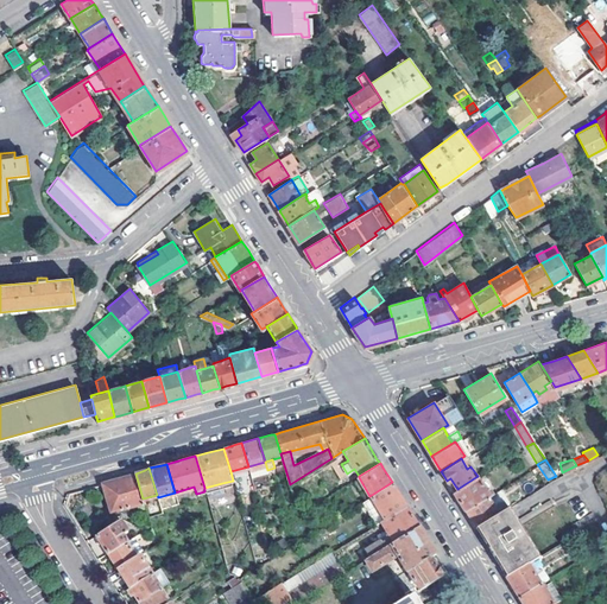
[(102,482),(109,510),(144,501),(143,498),(136,474),(126,476),(102,482)]
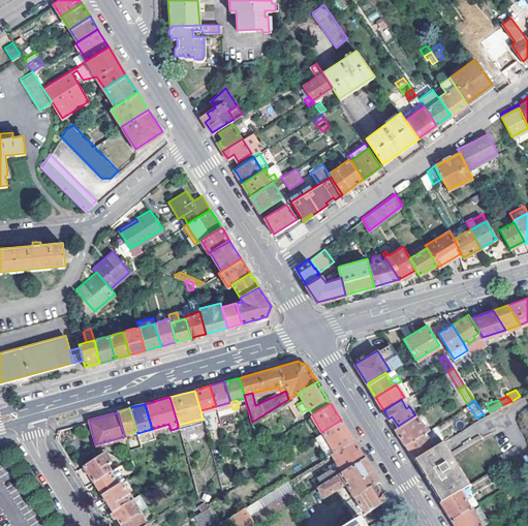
[(424,428),(415,414),(398,426),(394,428),(403,441),(404,443),(428,429),(426,427),(424,428)]
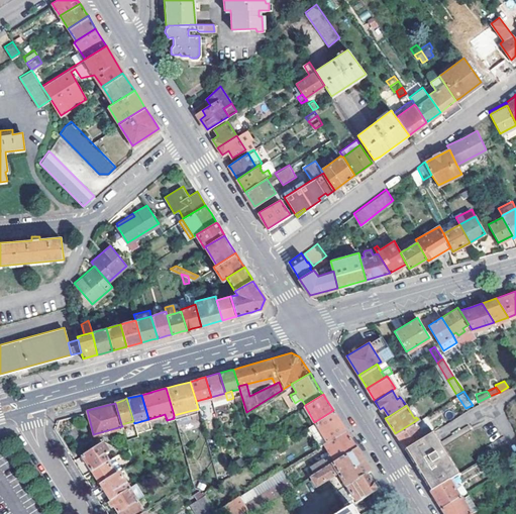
[(305,406),(301,408),(310,424),(314,422),(305,406)]
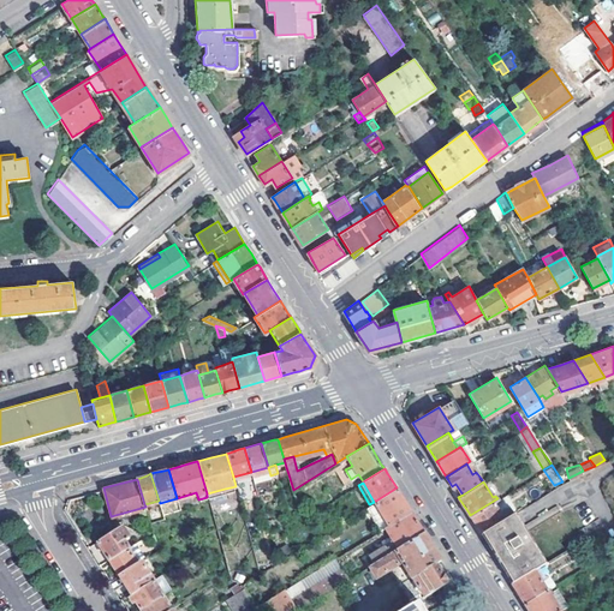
[(453,489),(458,497),(463,495),(455,484),(452,486),(453,489)]
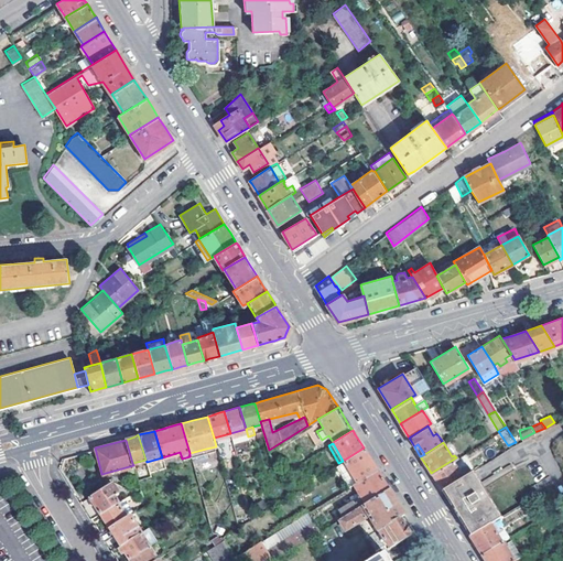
[(364,448),(343,461),(356,482),(376,468),(369,457),(364,448)]
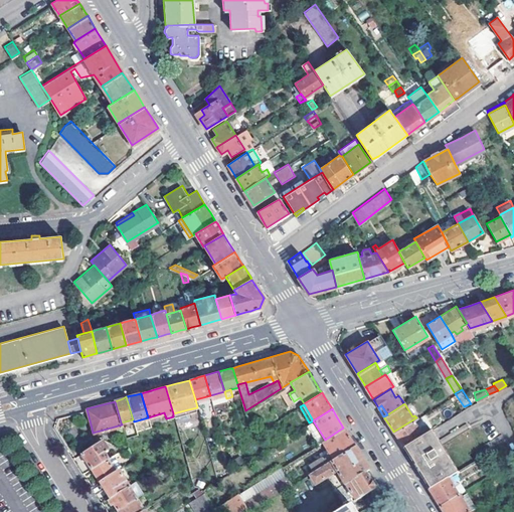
[(190,415),(188,409),(173,413),(173,416),(174,419),(190,415)]
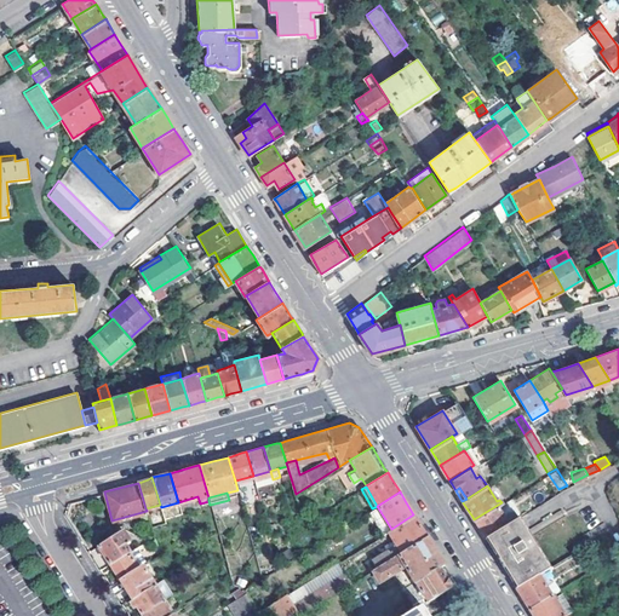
[(502,502),(474,519),(482,533),(483,536),(517,516),(508,499),(502,502)]
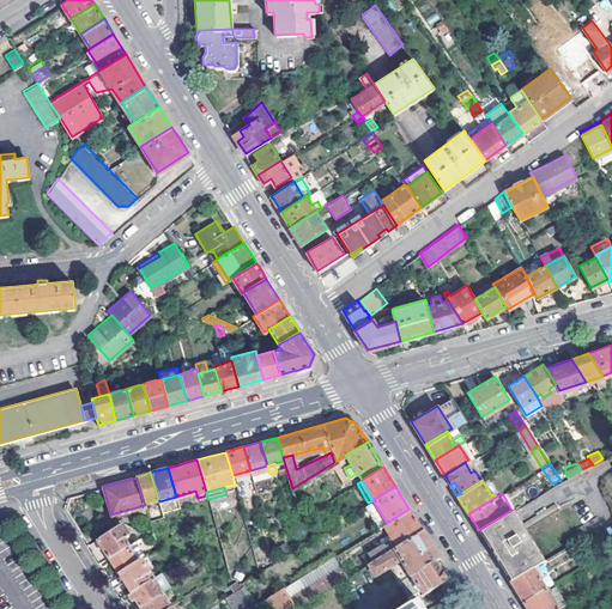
[(368,503),(365,505),(379,528),(383,524),(387,523),(373,500),(368,503)]
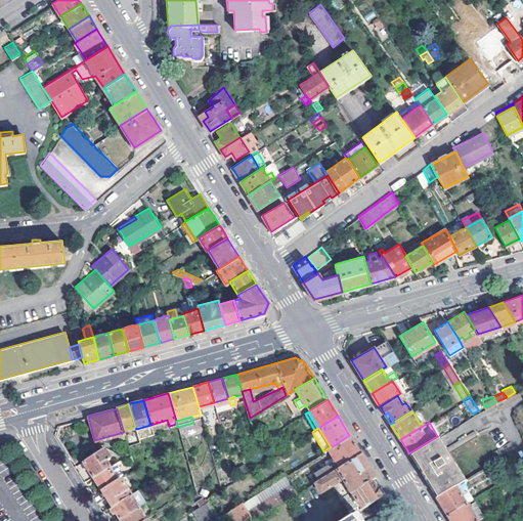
[(328,448),(339,466),(360,452),(351,438),(349,435),(331,447),(328,448)]
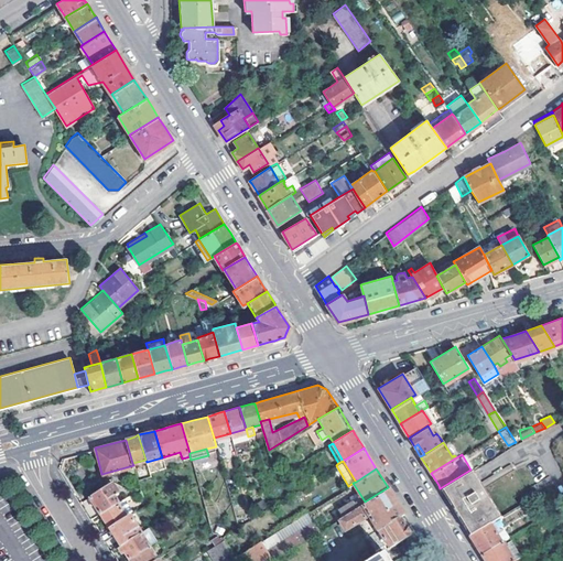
[(489,521),(500,515),(475,473),(472,468),(471,470),(440,488),(443,492),(469,533),(489,521)]
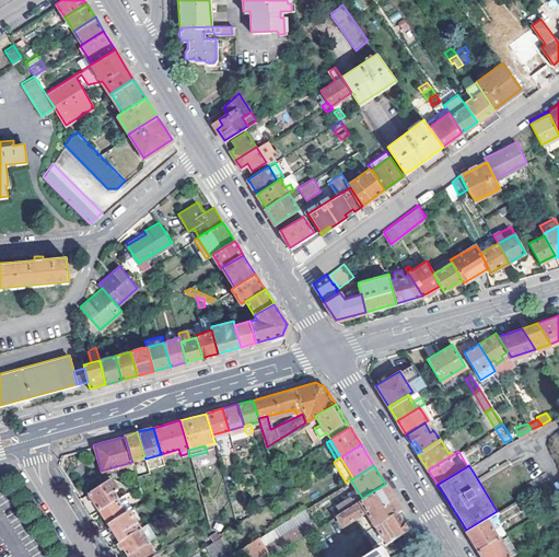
[(112,476),(90,491),(100,507),(117,497),(119,496),(115,489),(119,487),(112,476)]
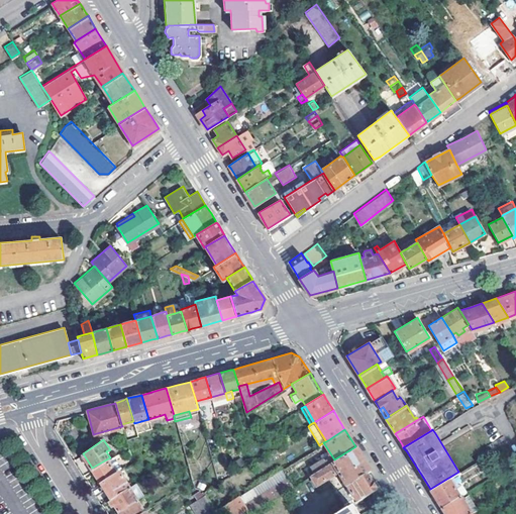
[(356,500),(376,488),(367,472),(370,470),(364,459),(355,446),(334,459),(326,465),(310,475),(317,484),(337,471),(356,500)]
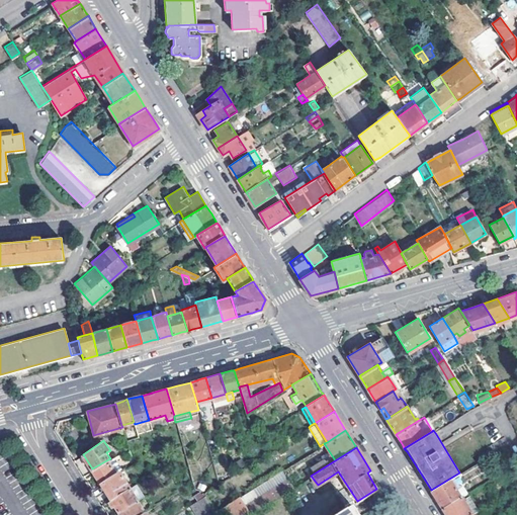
[(0,514),(45,514),(4,448),(0,449),(0,514)]
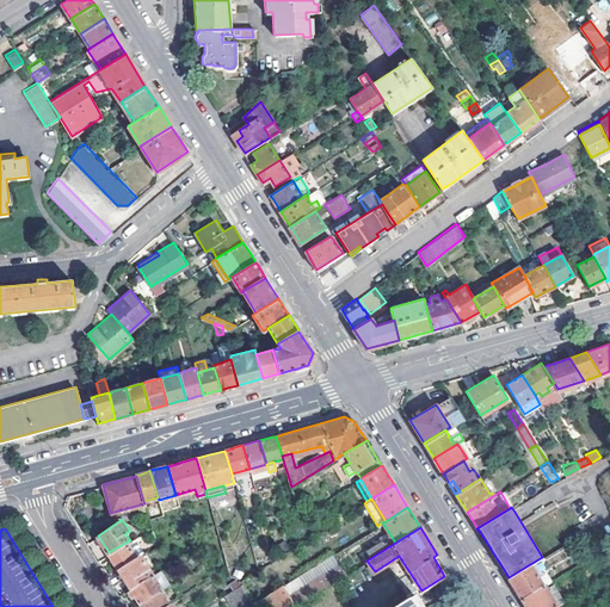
[(258,605),(259,606),(293,606),(367,561),(386,549),(380,540),(364,549),(363,546),(338,562),(339,564),(289,595),(283,586),(264,596),(257,601),(258,605)]
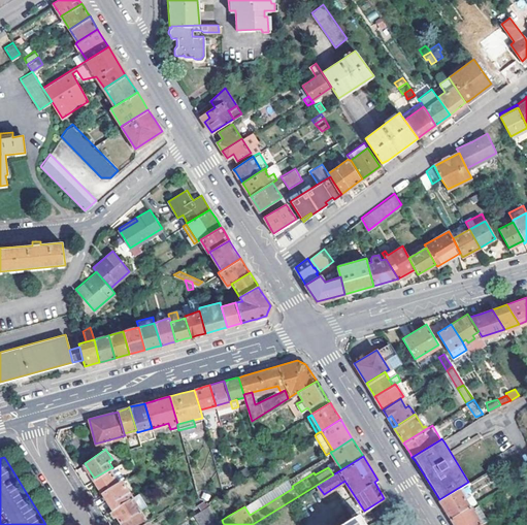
[(110,468),(94,478),(102,491),(118,482),(110,468)]
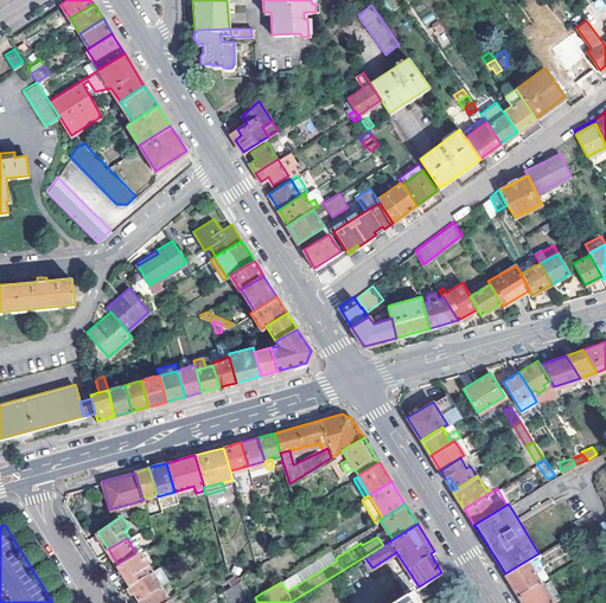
[(542,551),(547,558),(562,550),(557,541),(542,551)]
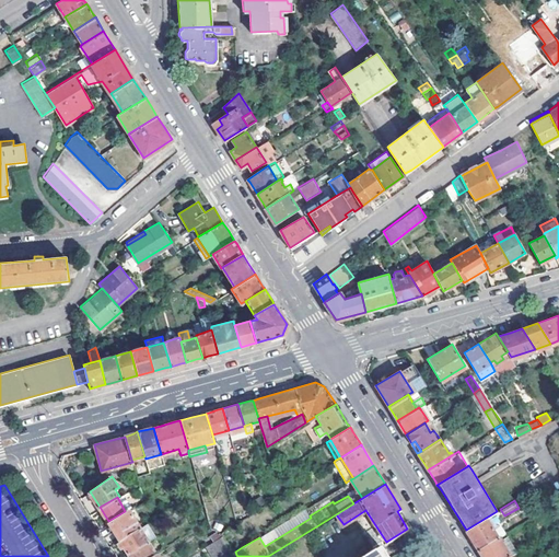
[(125,511),(108,521),(118,536),(119,538),(140,525),(129,508),(125,511)]
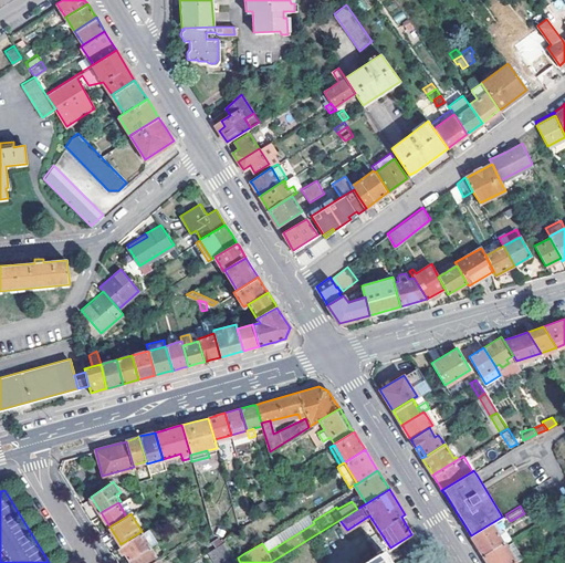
[(503,542),(491,523),(471,535),(477,545),(482,554),(503,542)]
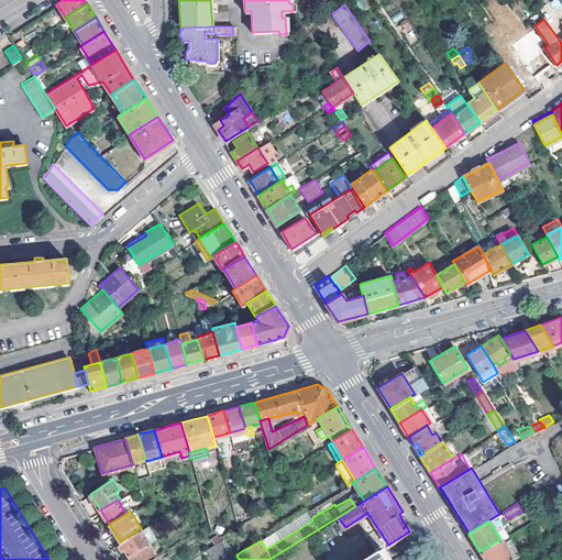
[(149,524),(141,528),(150,544),(156,539),(151,531),(153,530),(149,524)]
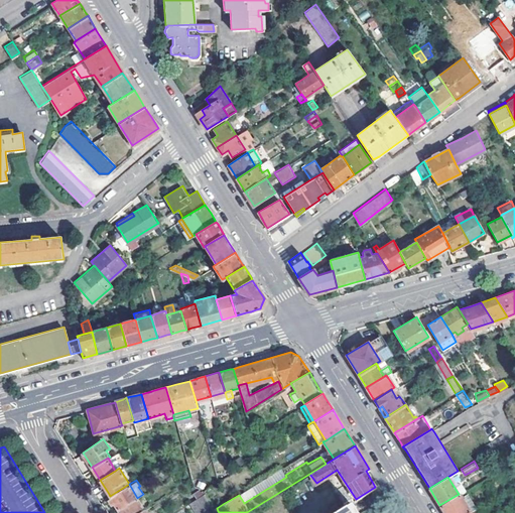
[(118,509),(137,498),(129,484),(110,496),(118,509)]
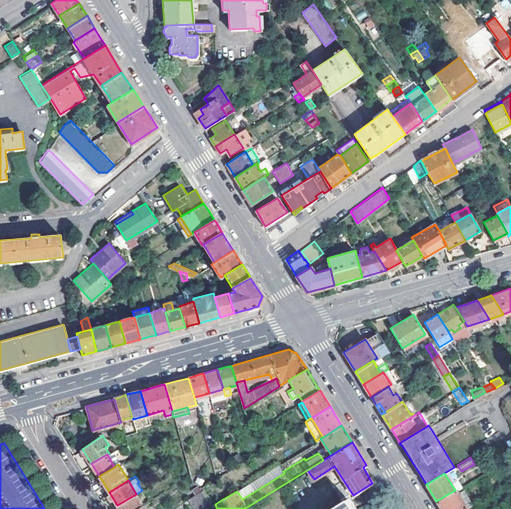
[(221,500),(210,481),(202,486),(204,488),(215,504),(221,500)]
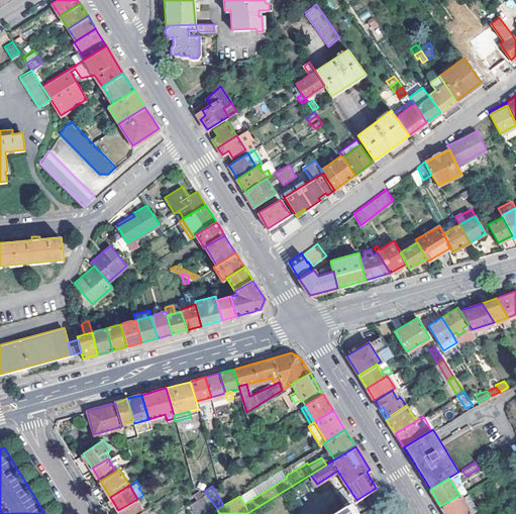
[(194,508),(197,513),(214,513),(218,512),(217,509),(206,493),(191,502),(194,508)]
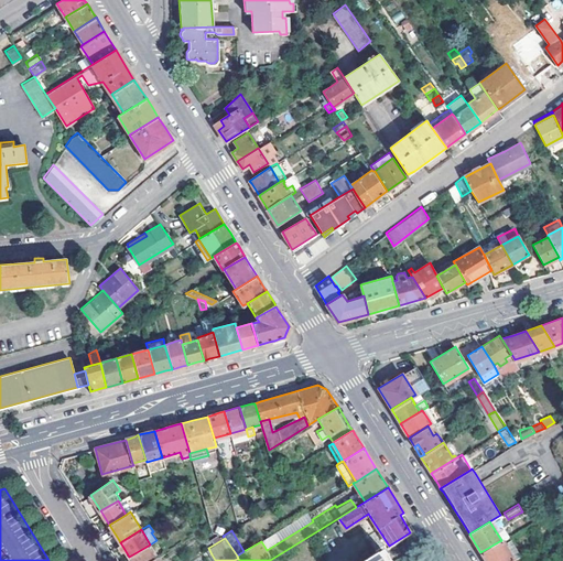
[(501,540),(480,552),(483,557),(486,560),(507,560),(512,559),(504,543),(507,541),(505,539),(501,541),(501,540)]
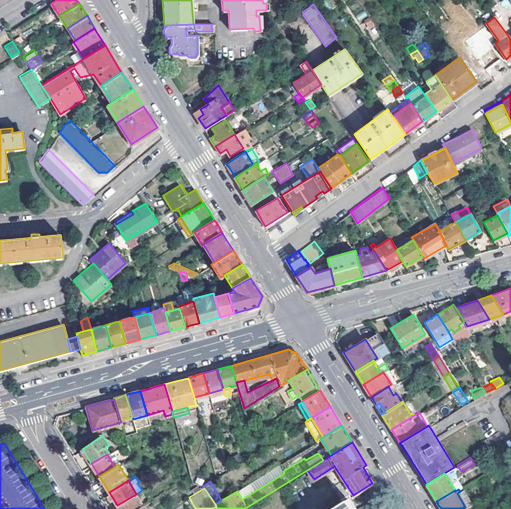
[(136,494),(117,505),(120,508),(136,508),(143,505),(136,494)]
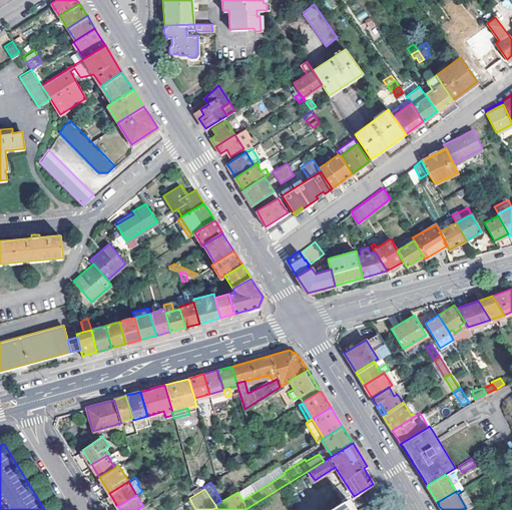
[(189,498),(169,509),(181,509),(192,504),(189,498)]
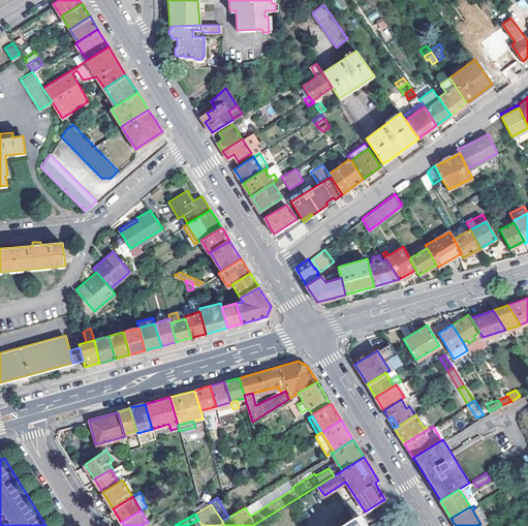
[(367,525),(361,515),(341,525),(367,525)]
